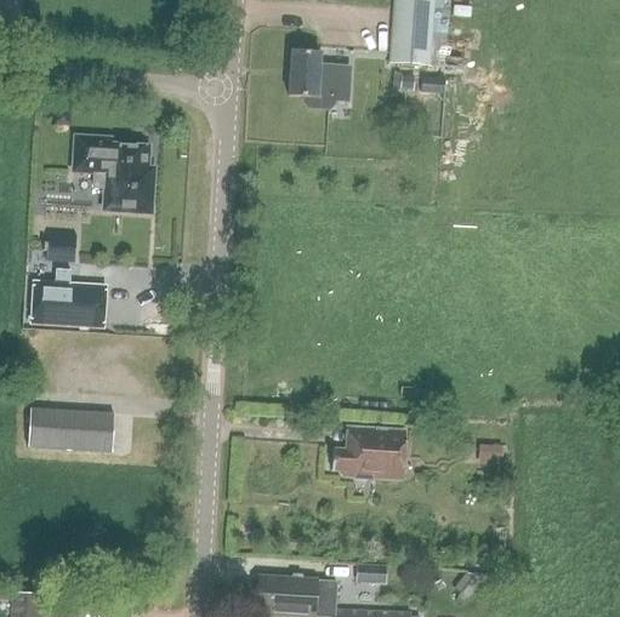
[(394,0),(391,62),(430,64),(433,0),(394,0)]
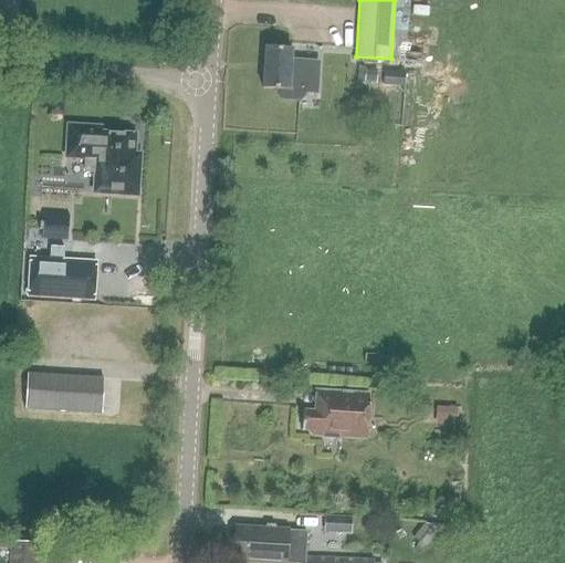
[(264,86),(272,86),(280,98),(300,100),(305,94),(306,91),(318,92),(321,59),(293,56),(293,48),(267,45),(264,86)]
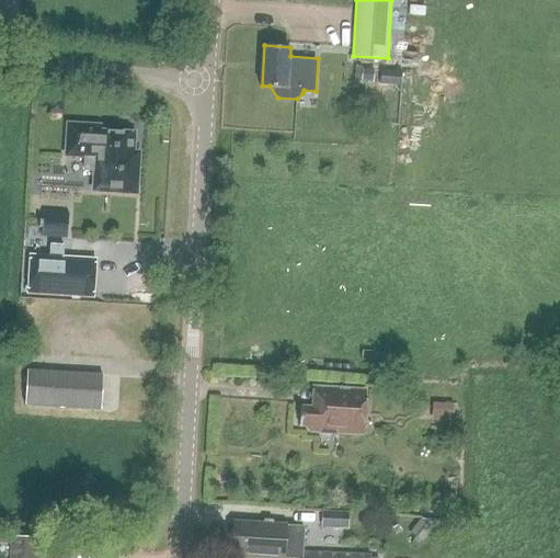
[(68,122),(66,154),(86,155),(84,168),(101,169),(100,188),(136,190),(137,168),(138,148),(133,148),(134,132),(99,129),(100,124),(68,122)]
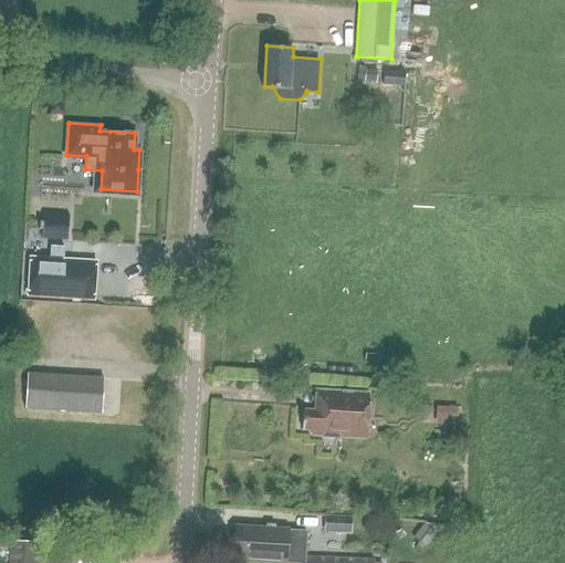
[(67,232),(66,208),(41,209),(42,233),(67,232)]
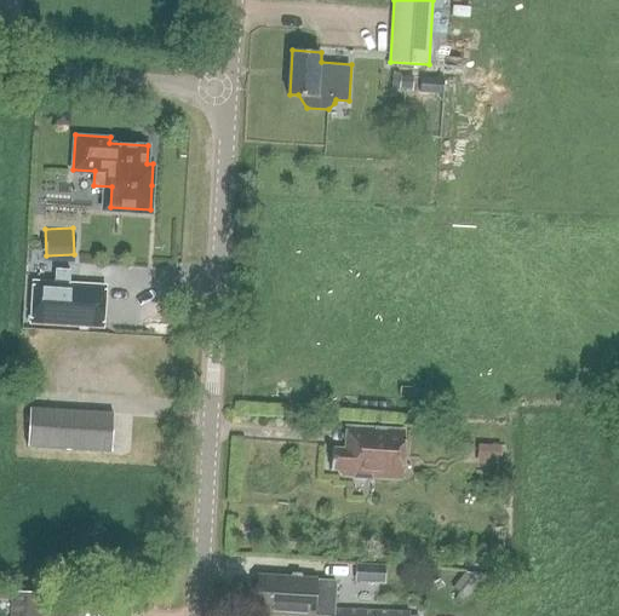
[(33,280),(30,321),(103,326),(105,283),(68,282),(69,268),(53,266),(53,281),(33,280)]
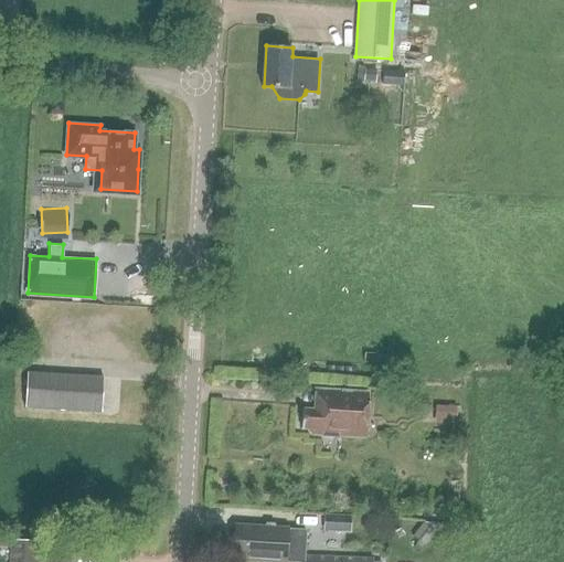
[(102,410),(104,375),(27,371),(25,405),(102,410)]
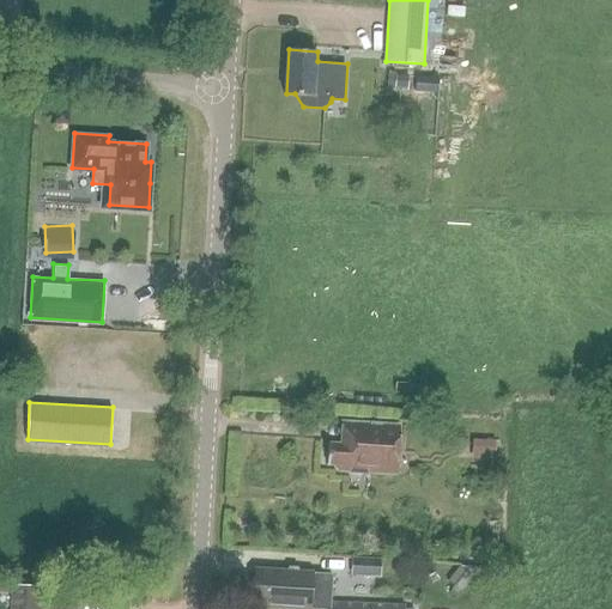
[(397,472),(400,422),(343,419),(341,442),(328,442),(327,462),(340,463),(340,468),(397,472)]
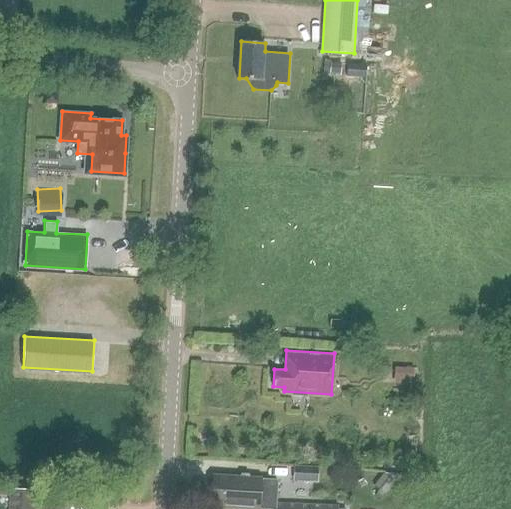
[(413,382),(414,366),(395,365),(394,381),(413,382)]
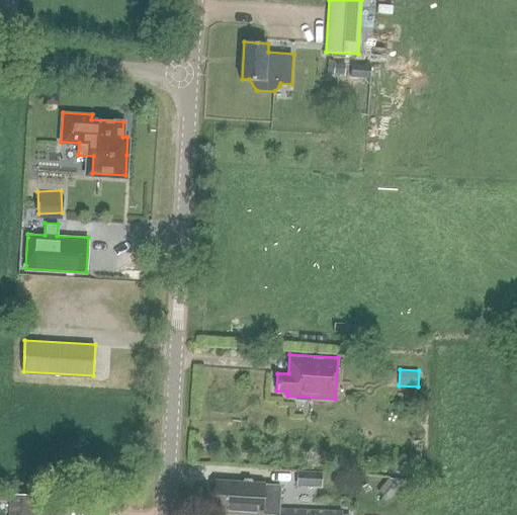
[(421,439),(410,439),(409,458),(420,458),(421,439)]
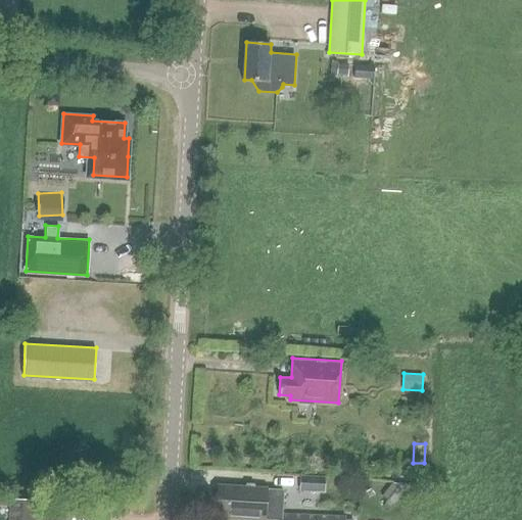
[(402,490),(391,482),(382,494),(393,503),(402,490)]
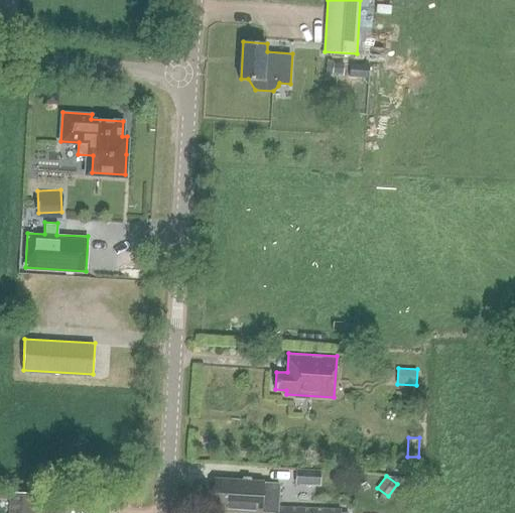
[(340,512),(341,508),(314,507),(278,505),(279,482),(264,481),(241,480),(241,478),(227,477),(227,479),(215,478),(213,508),(262,511),(262,510),(275,511),(275,512),(340,512)]
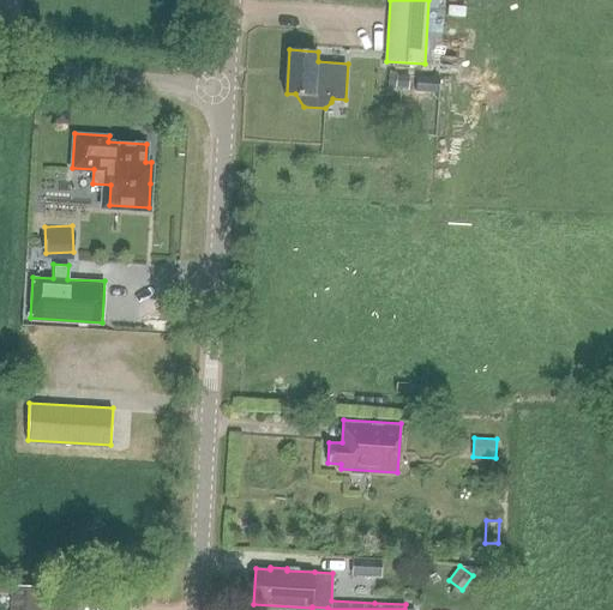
[(40,609),(42,586),(12,585),(10,609),(40,609)]
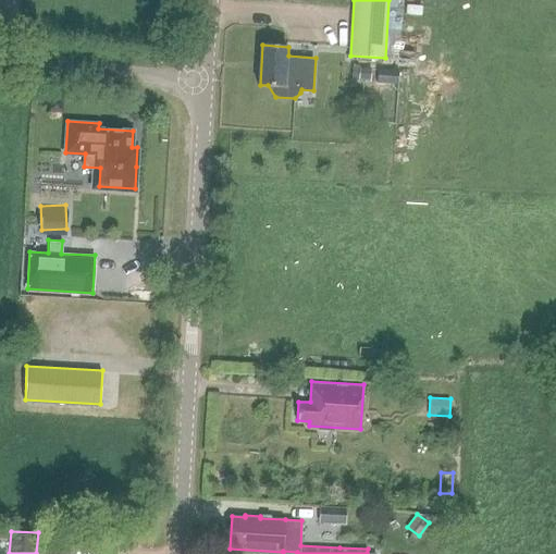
[(68,553),(69,544),(44,543),(42,553),(68,553)]
